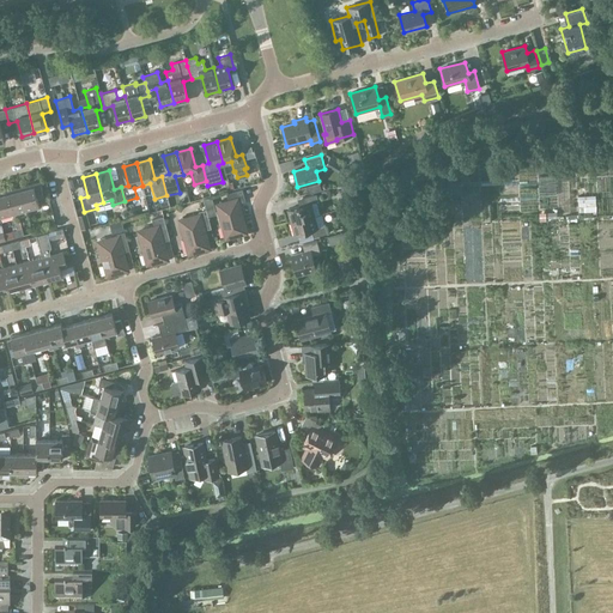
[(26,211),(40,207),(37,199),(44,196),(41,182),(19,187),(26,211)]
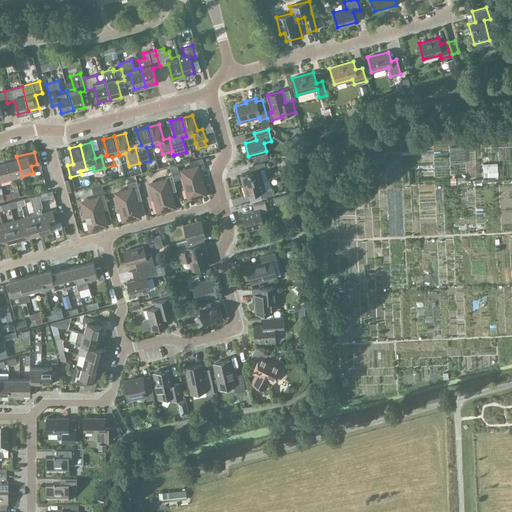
[(11,179),(22,176),(16,156),(5,159),(11,179)]
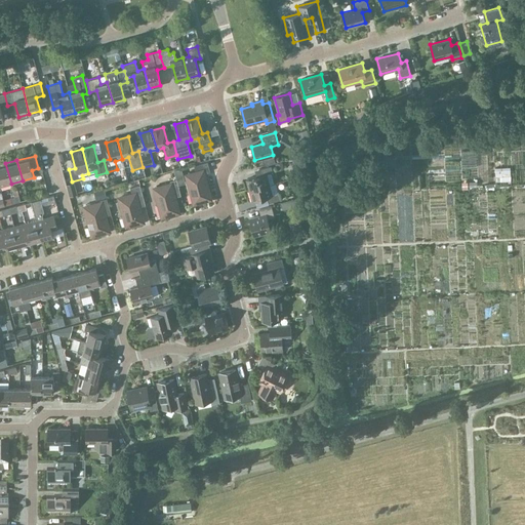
[(204,173),(210,172),(207,162),(194,166),(196,172),(186,174),(194,203),(210,199),(204,173)]
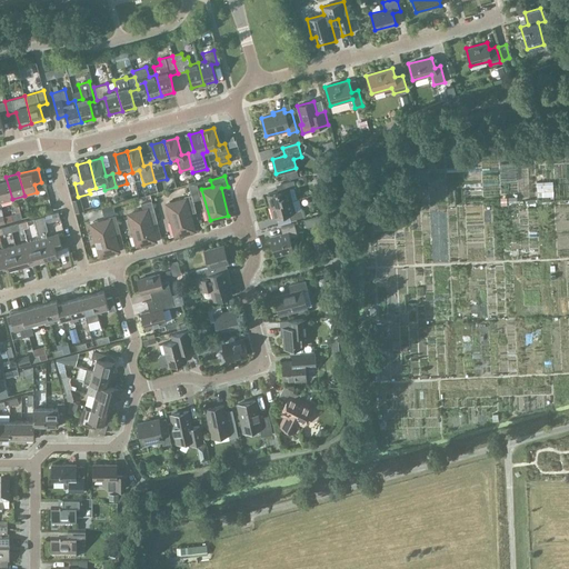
[(0,201),(12,199),(6,177),(0,178),(0,201)]
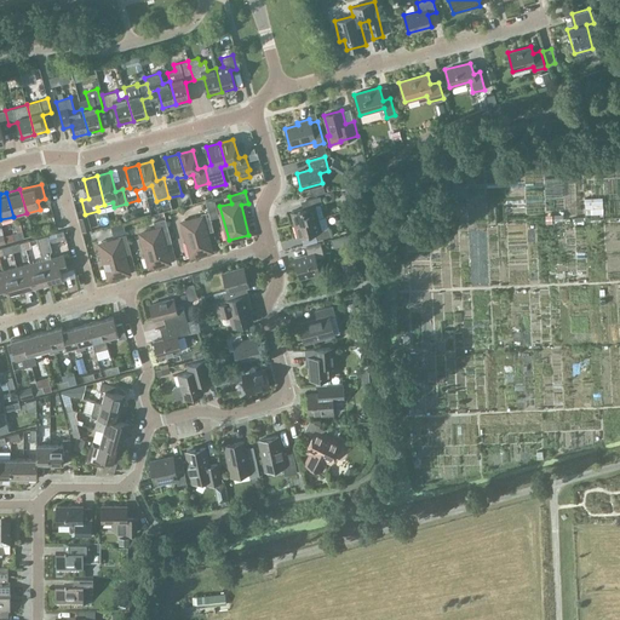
[(294,224),(317,218),(314,206),(322,204),(320,196),(305,200),(308,207),(291,211),(294,224)]
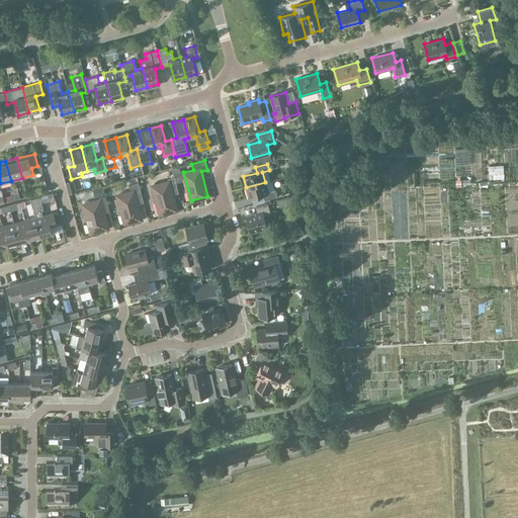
[(172,194),(178,193),(174,177),(168,179),(168,181),(152,185),(160,213),(176,209),(172,194)]
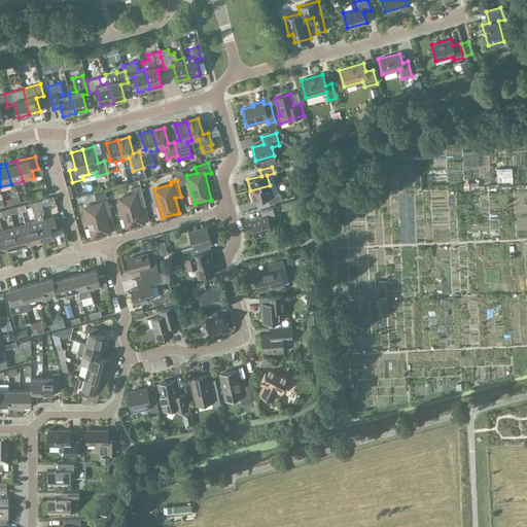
[(270,185),(250,190),(253,202),(268,198),(269,204),(281,201),(279,194),(273,196),(270,185)]
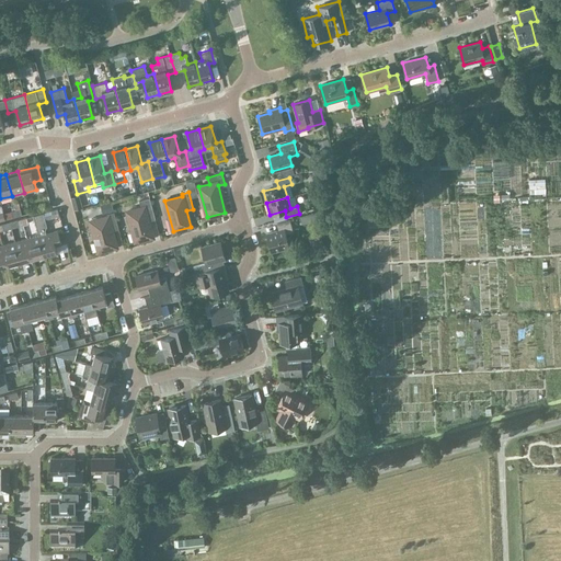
[(148,220),(156,219),(149,198),(139,201),(141,207),(127,212),(135,242),(153,237),(148,220)]
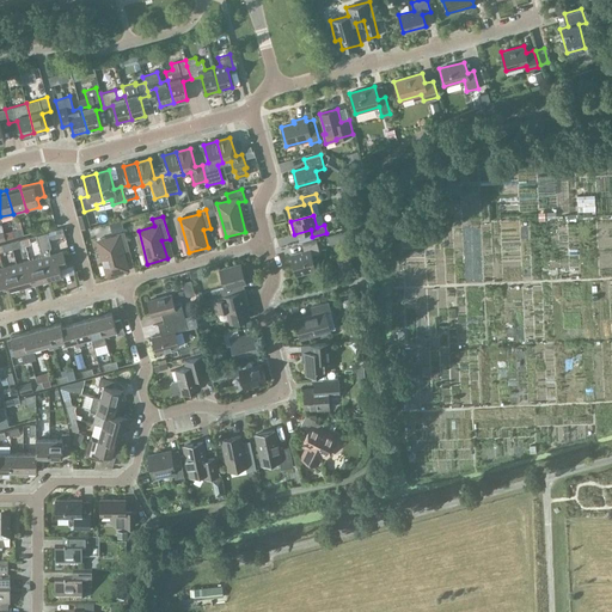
[(63,251),(50,255),(49,250),(51,246),(47,232),(36,234),(38,243),(42,257),(49,280),(62,276),(60,268),(67,265),(63,251)]
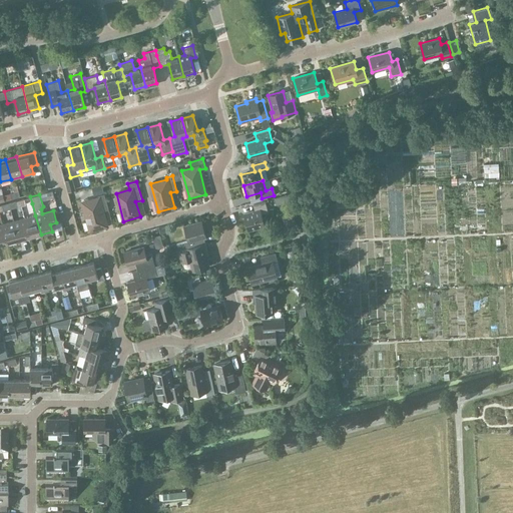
[(102,211),(108,209),(104,194),(97,195),(98,197),(82,202),(90,230),(106,225),(102,211)]
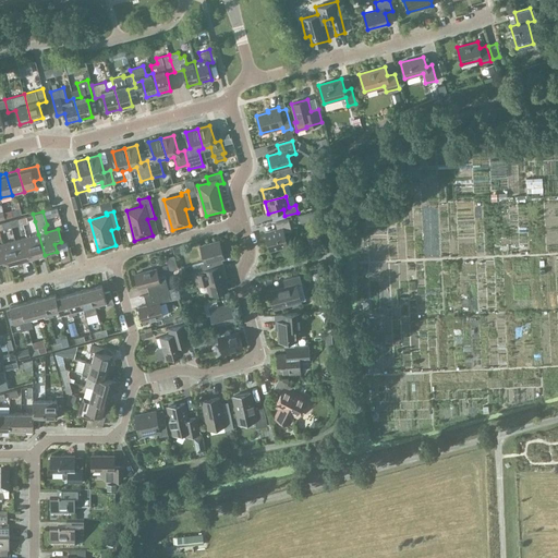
[(27,223),(35,221),(33,214),(21,217),(23,223),(27,222),(27,223)]
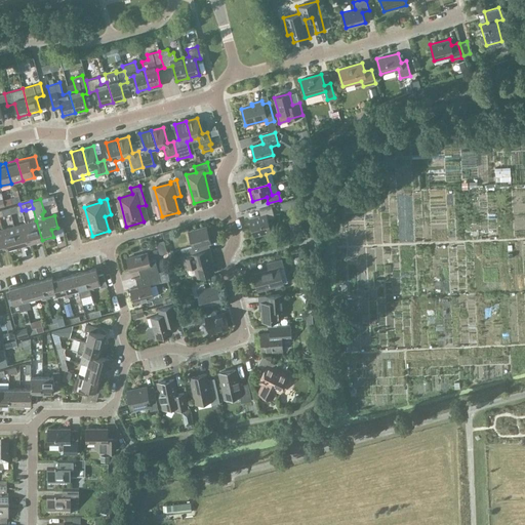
[(10,213),(22,210),(19,204),(8,207),(10,213)]
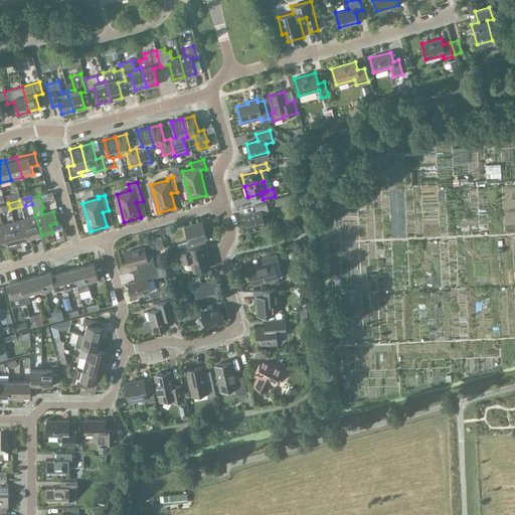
[(263,215),(269,213),(266,202),(253,205),(255,211),(244,214),(249,230),(266,226),(263,215)]
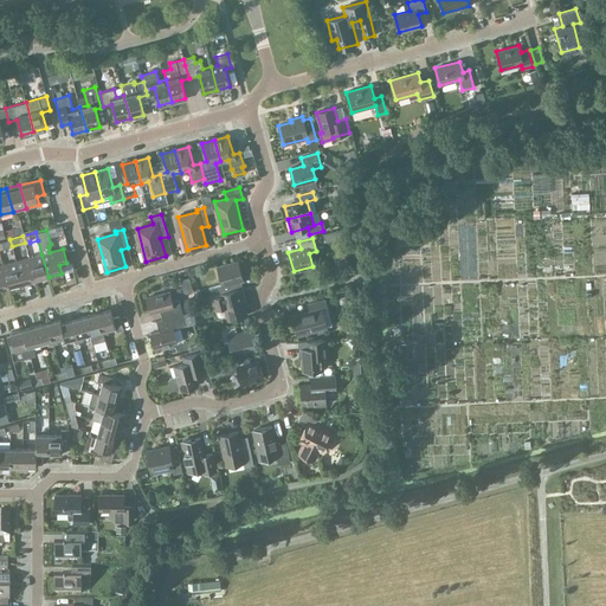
[(36,281),(49,277),(42,255),(28,257),(36,281)]
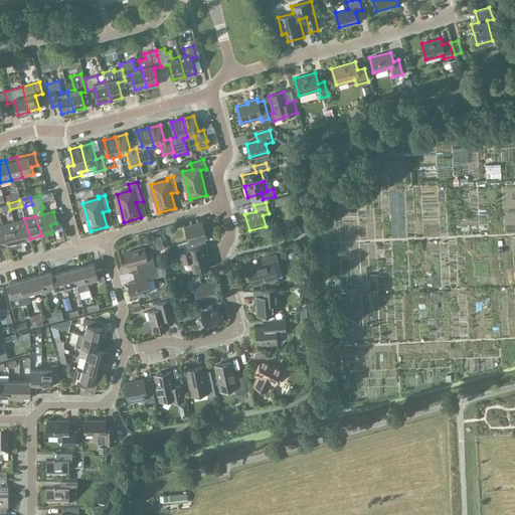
[(19,241),(30,238),(24,218),(13,221),(19,241)]
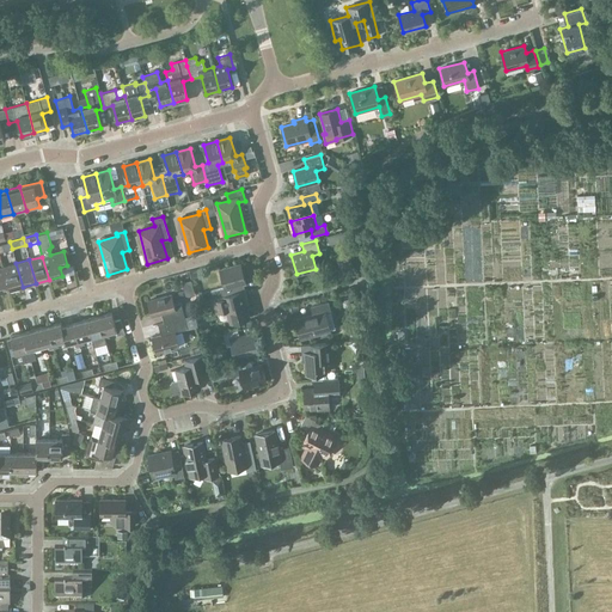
[(10,291),(23,287),(16,263),(2,267),(10,291)]
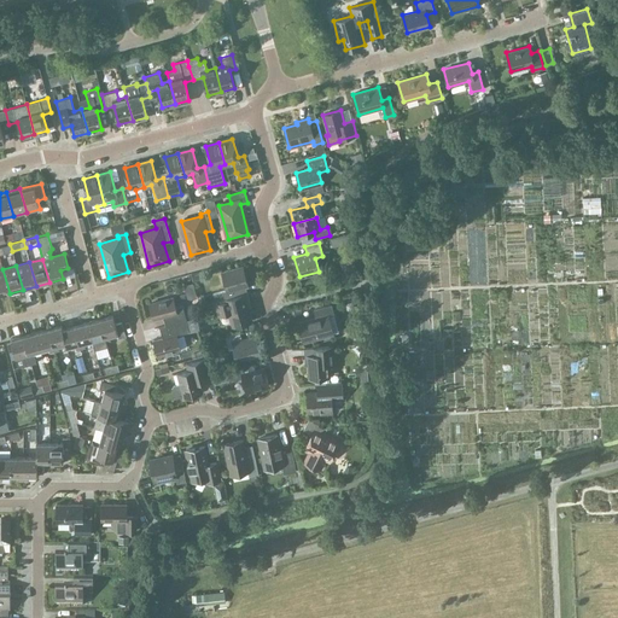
[(215,302),(217,301),(234,296),(232,290),(245,286),(240,268),(222,273),(227,290),(213,293),(215,302)]
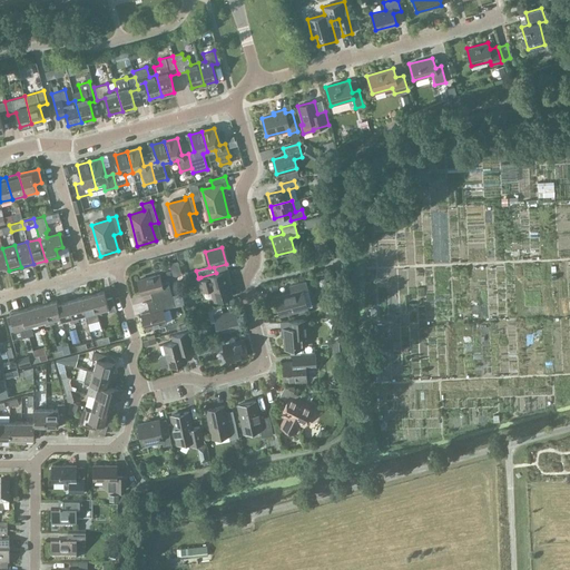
[(216,273),(200,277),(200,279),(199,281),(202,290),(212,286),(215,298),(231,294),(226,277),(217,279),(216,273)]
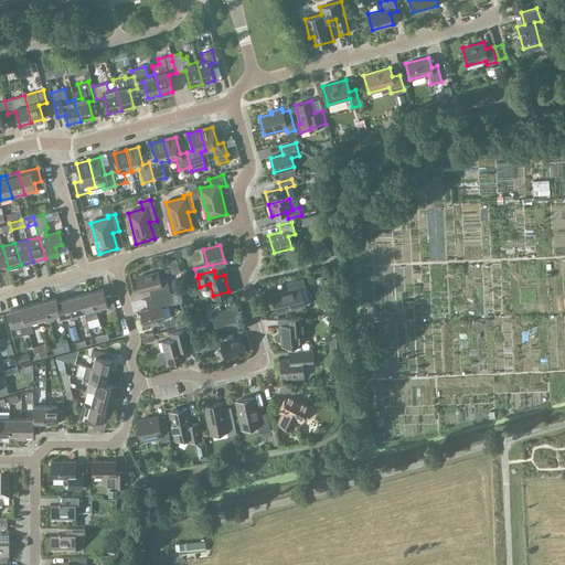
[(151,298),(170,292),(167,279),(160,280),(158,272),(137,277),(140,291),(149,289),(151,297),(151,298)]
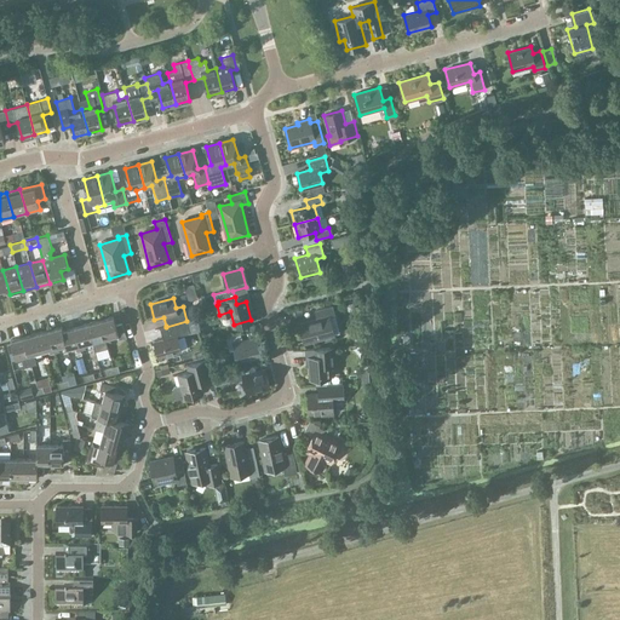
[(332,306),(315,310),(317,320),(299,325),(304,343),(332,336),(327,317),(334,315),(332,306)]
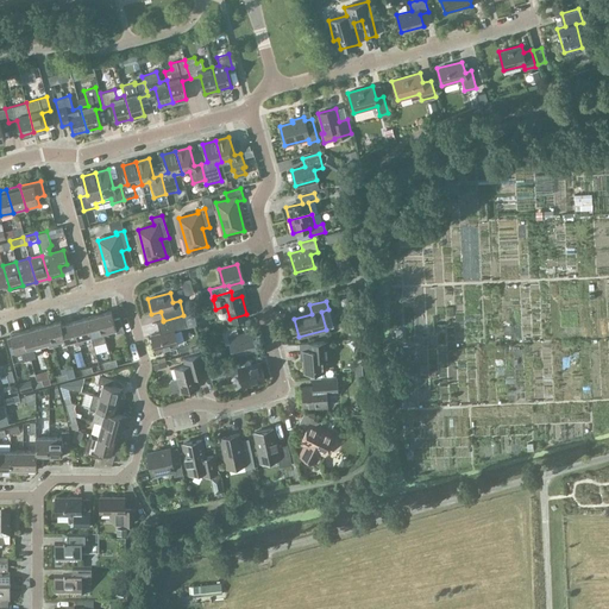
[(124,331),(120,318),(113,319),(111,311),(99,314),(105,337),(108,336),(108,332),(117,331),(117,333),(124,331)]
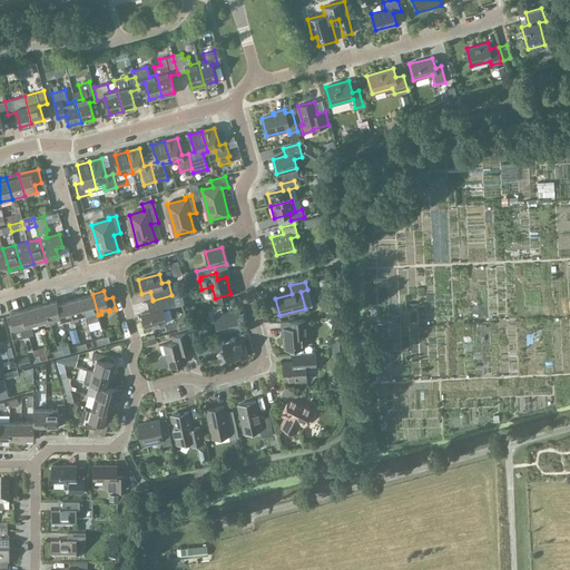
[(99,318),(98,315),(92,294),(80,297),(86,315),(92,313),(95,320),(99,318)]
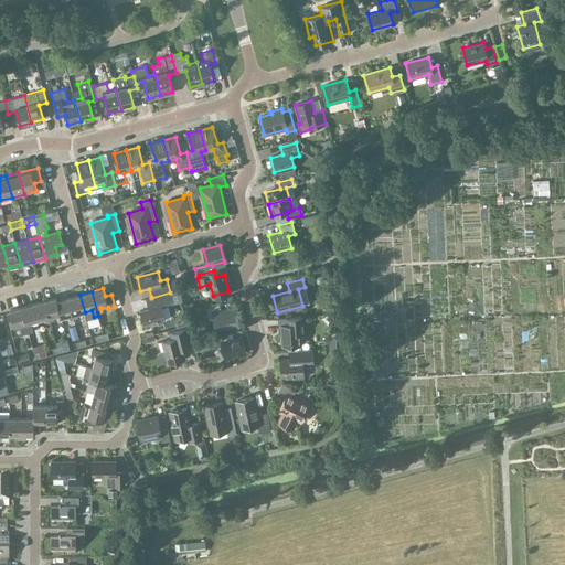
[(151,298),(151,297),(146,299),(149,309),(140,311),(144,326),(164,320),(161,307),(173,304),(170,292),(151,298)]
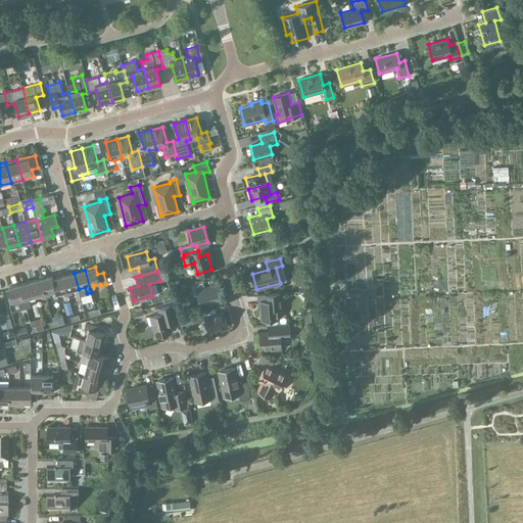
[(72,291),(79,289),(74,273),(63,276),(68,295),(73,294),(72,291)]
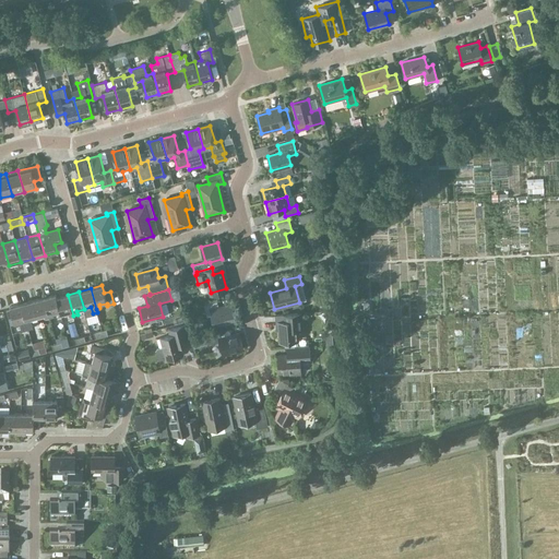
[(56,298),(57,298),(56,294),(44,297),(49,318),(54,317),(52,314),(60,312),(56,298)]
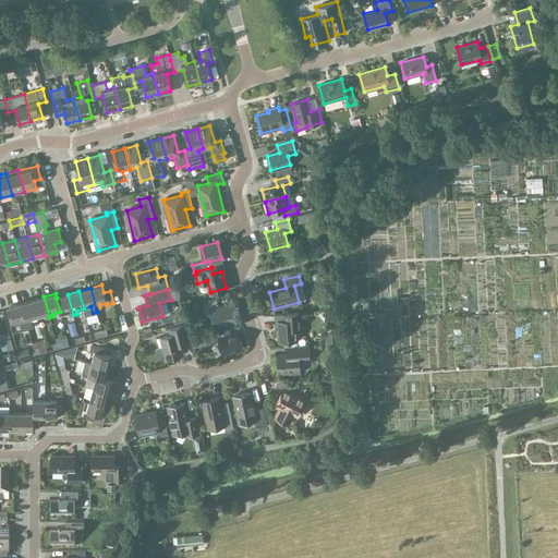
[(69,316),(73,315),(68,294),(57,298),(56,298),(60,312),(60,315),(69,313),(69,316)]
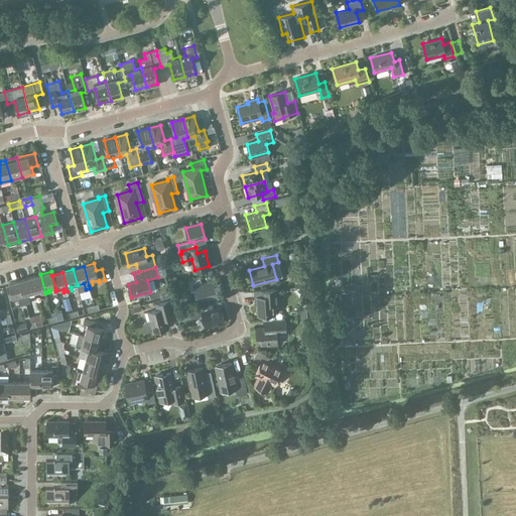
[(41,294),(45,293),(40,274),(30,277),(34,294),(41,292),(41,294)]
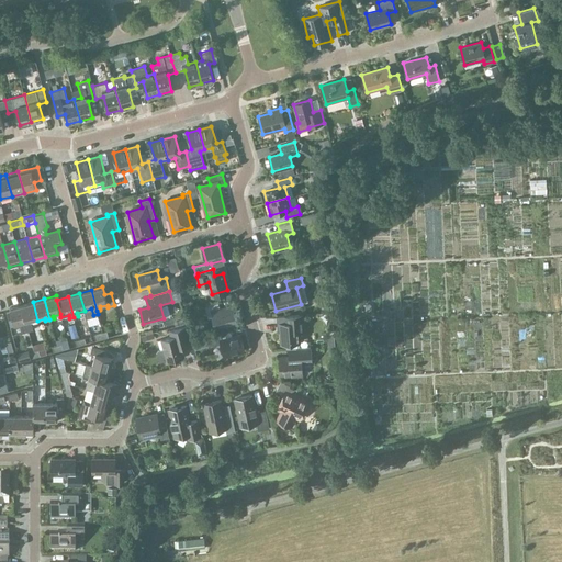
[(30,322),(37,321),(33,302),(21,305),(29,330),(32,329),(30,322)]
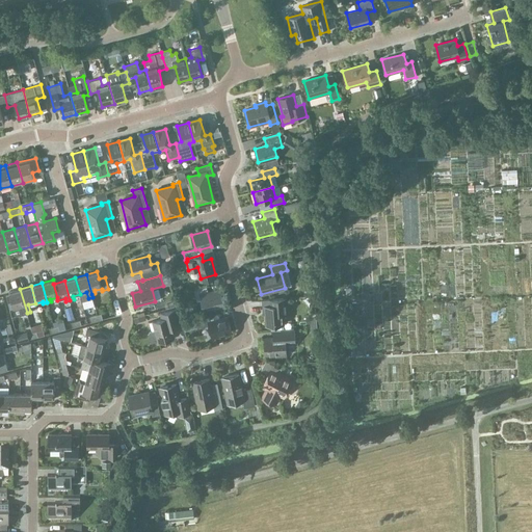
[(207,311),(224,306),(219,290),(209,293),(207,287),(193,290),(196,301),(205,299),(207,311)]
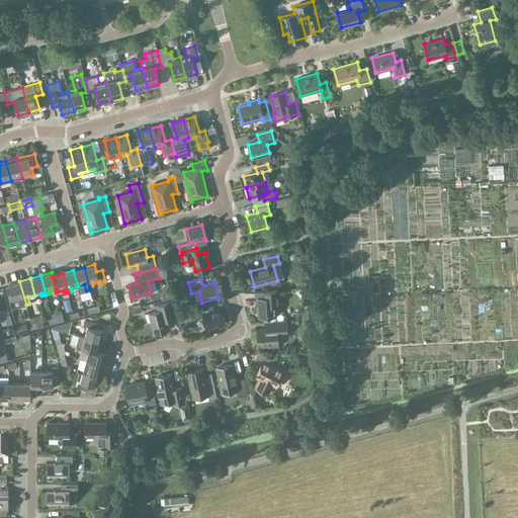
[(22,306),(26,305),(19,281),(8,284),(9,287),(6,288),(8,299),(12,298),(13,300),(20,298),(22,306)]
